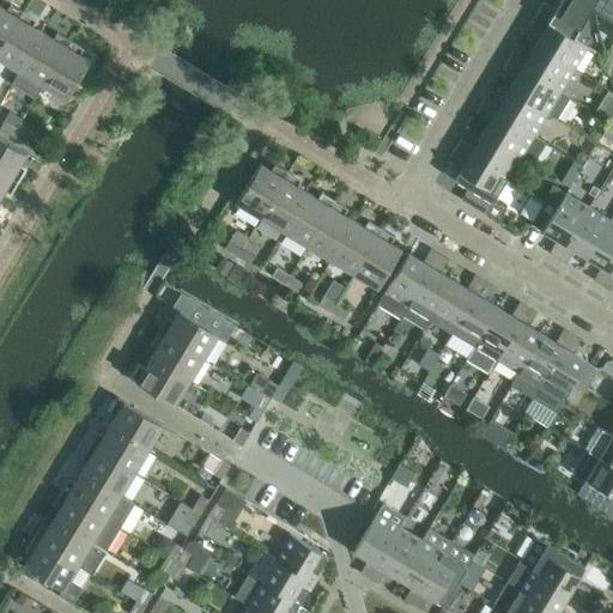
[(575,38),(593,7),(590,0),(562,0),(556,11),(544,2),(535,16),(574,40),(575,38)]
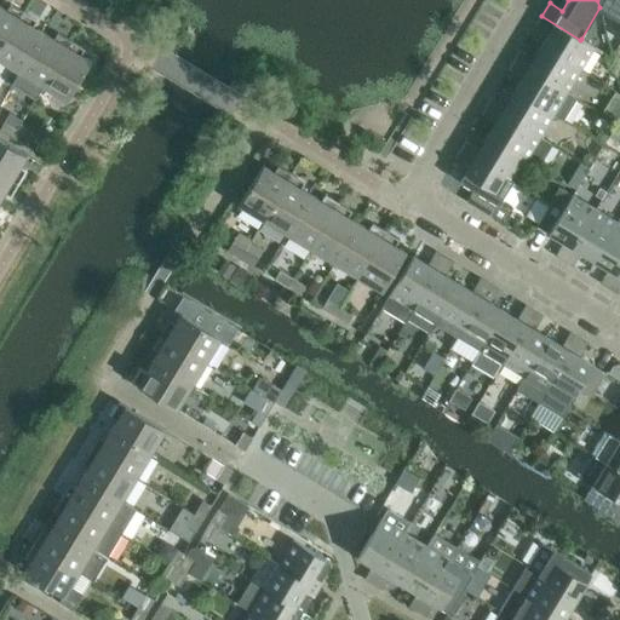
[(619,0),(597,0),(600,7),(619,19),(619,0)]
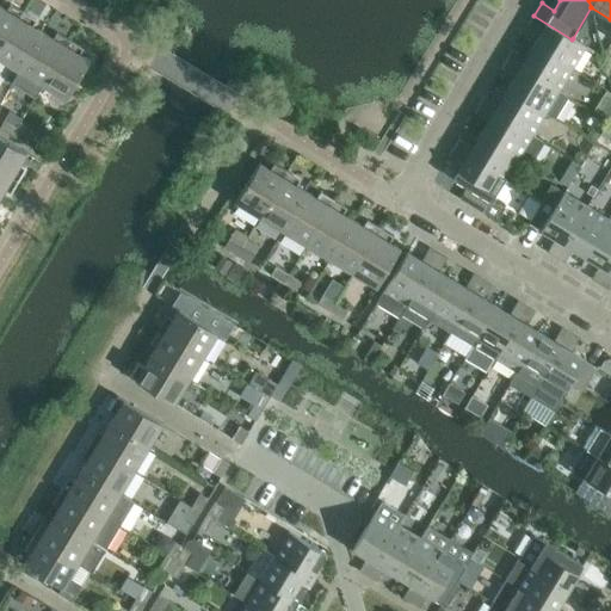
[(11,5),(7,11),(0,6),(0,51),(24,12),(11,5)]
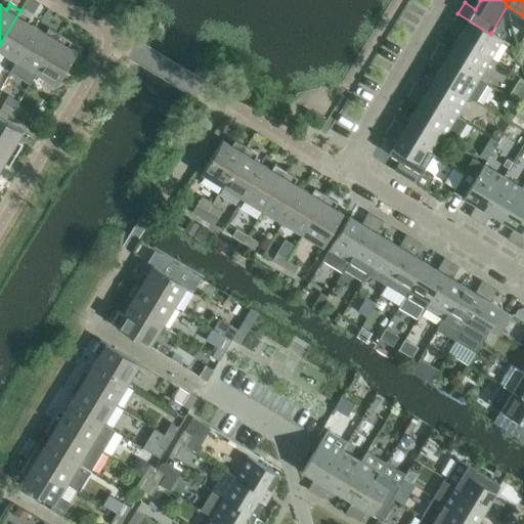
[(29,23),(32,17),(20,10),(0,44),(0,51),(16,61),(38,28),(29,23)]
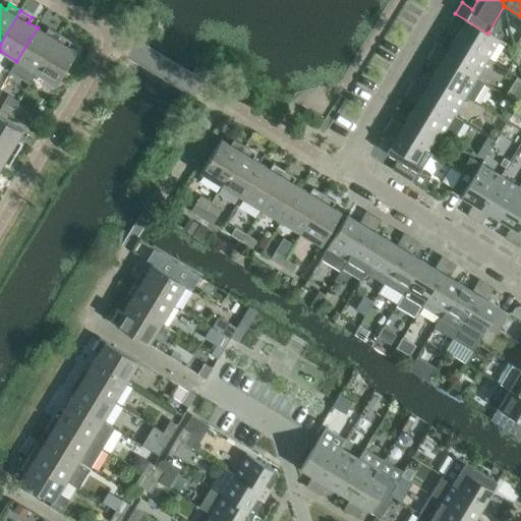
[(500,40),(488,33),(487,34),(455,13),(451,21),(462,29),(455,40),(487,59),(500,40)]
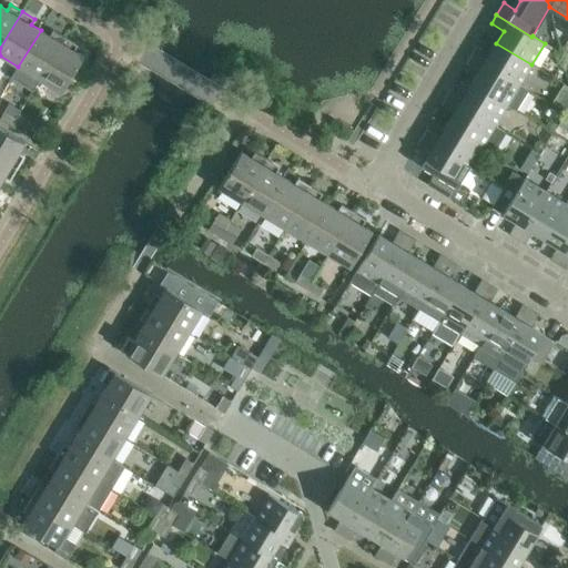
[(53,30),(50,36),(41,30),(18,67),(40,80),(66,38),(53,30)]
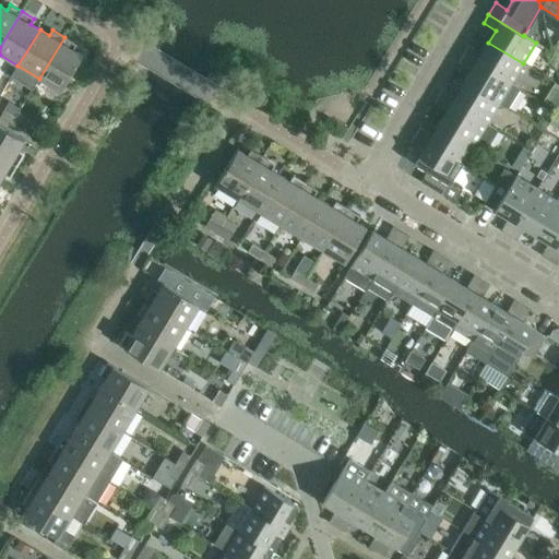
[(61,92),(83,56),(73,50),(76,45),(64,37),(39,79),(61,92)]
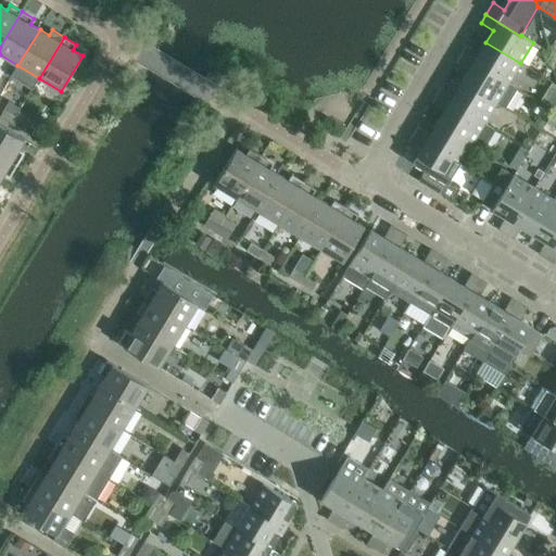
[(479,54),(467,47),(462,54),(508,83),(520,63),(485,42),(479,54)]
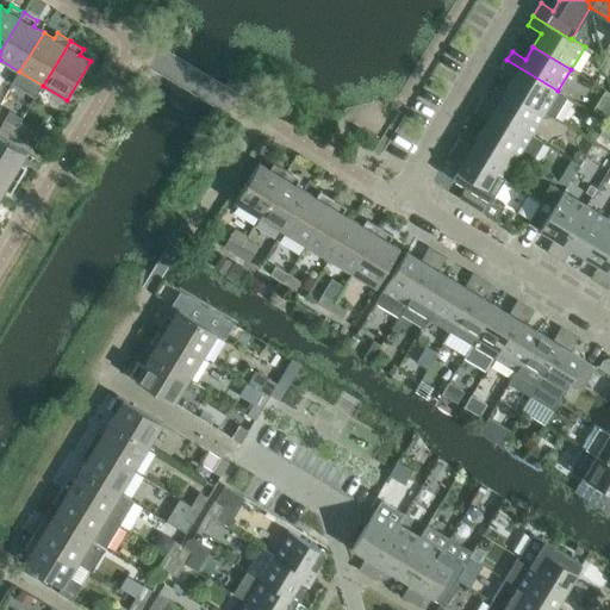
[(500,69),(515,78),(506,91),(545,113),(554,119),(568,98),(558,91),(506,60),(500,69)]
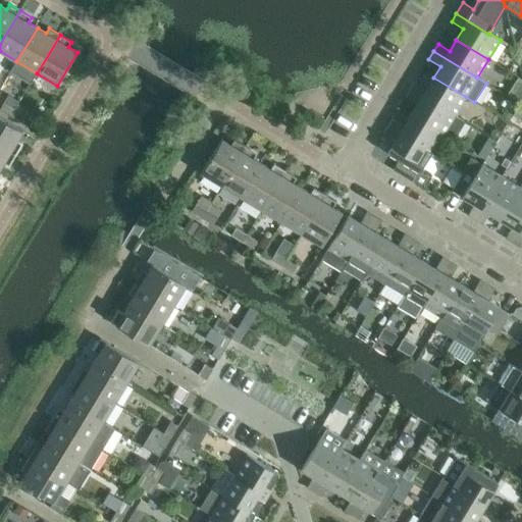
[(426,89),(415,82),(411,89),(455,115),(466,97),(433,77),(426,89)]
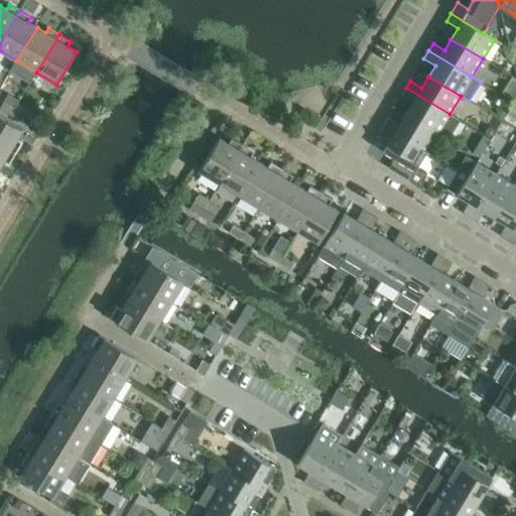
[(401,96),(412,103),(406,114),(438,133),(447,138),(459,120),(449,114),(406,88),(401,96)]
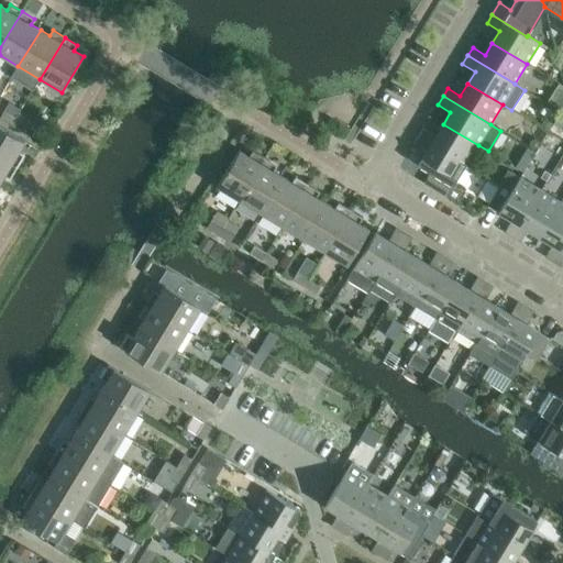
[(4,110),(0,118),(0,119),(11,125),(17,118),(4,110)]
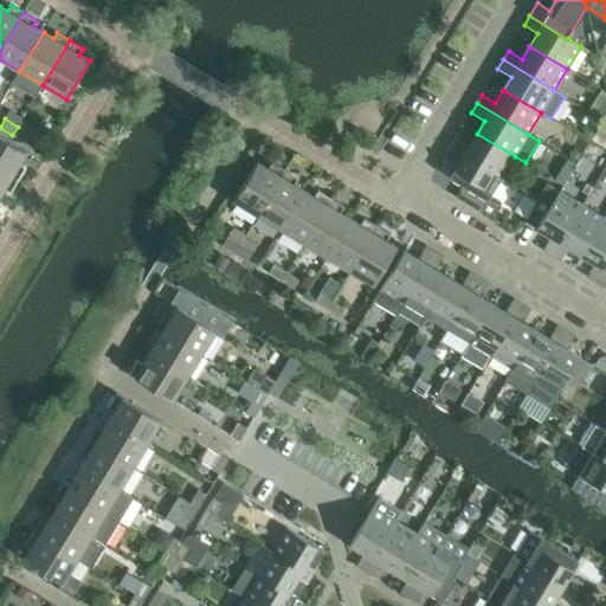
[(25,143),(31,134),(18,127),(12,135),(25,143)]
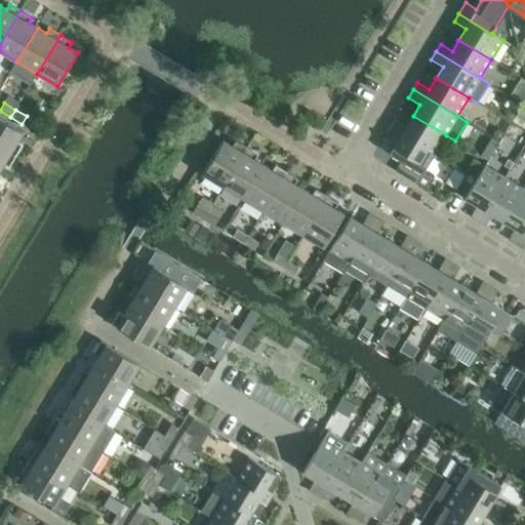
[(406,127),(395,120),(390,127),(434,154),(446,135),(413,116),(406,127)]
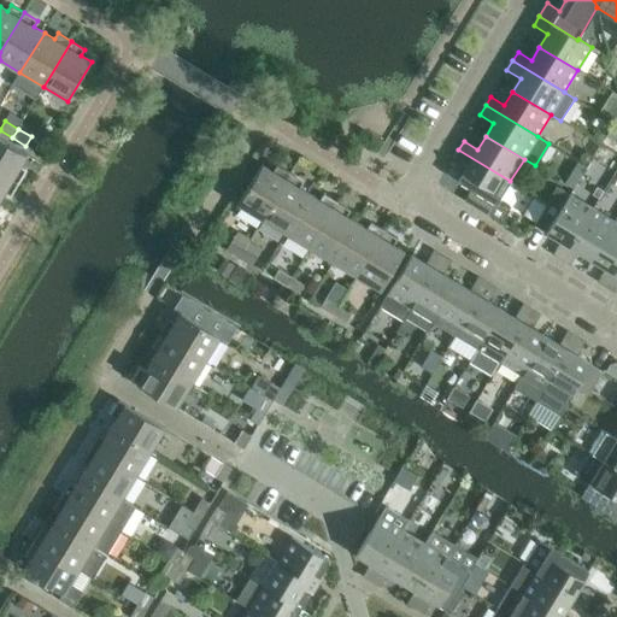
[(28,156),(9,145),(0,139),(0,171),(19,183),(28,170),(21,166),(28,156)]
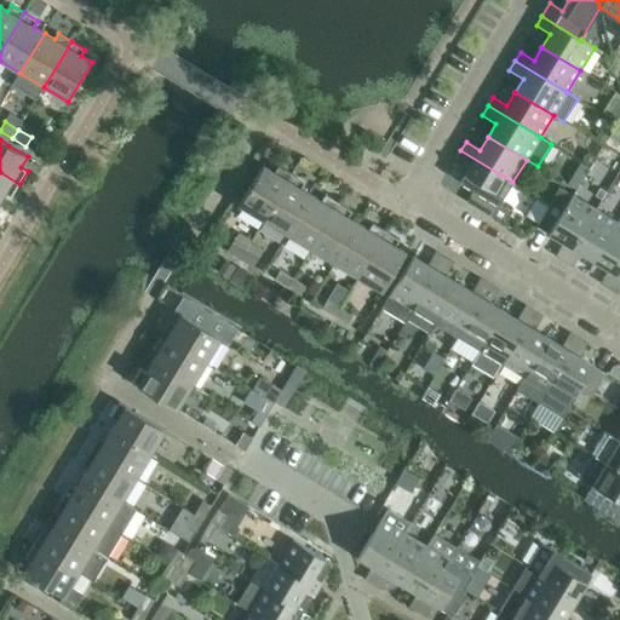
[(512,182),(460,150),(455,160),(469,167),(460,182),(474,190),(466,202),(503,224),(510,212),(499,205),(512,182)]
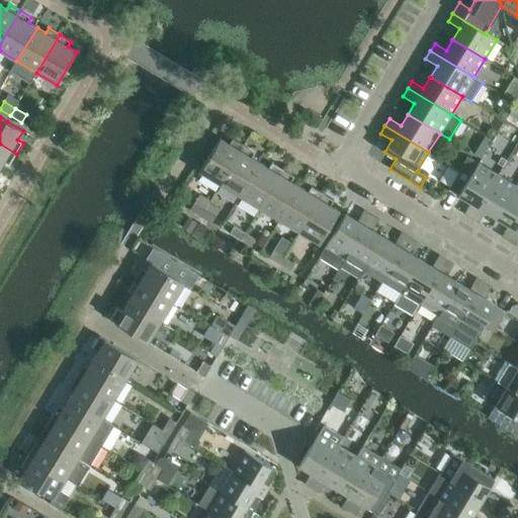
[(221,139),(200,172),(221,184),(244,146),(233,139),(230,144),(221,139)]
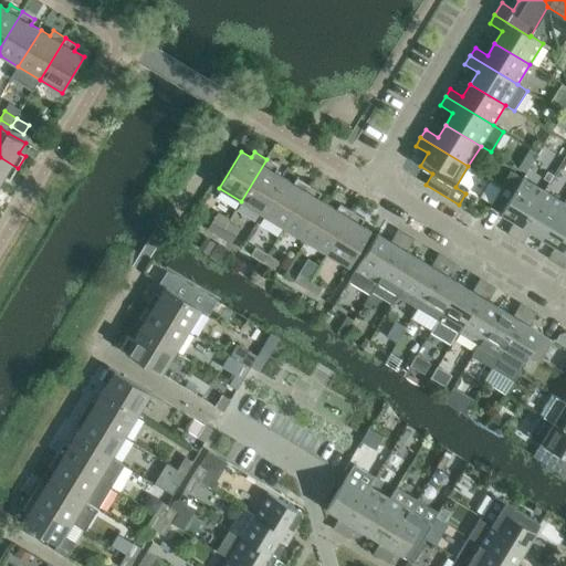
[(0,185),(4,178),(10,181),(18,168),(0,157),(0,185)]
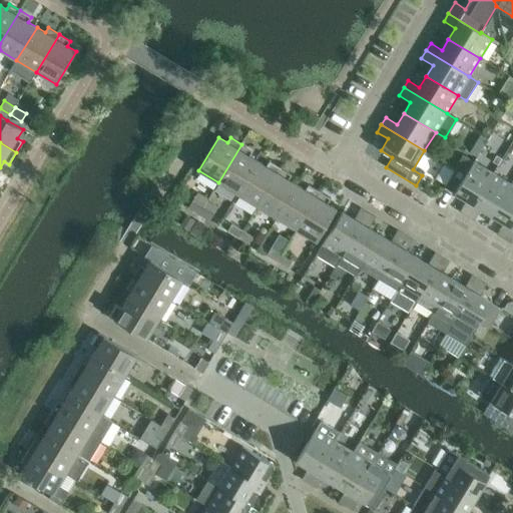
[(249,156),(252,151),(241,144),(218,182),(238,194),(258,161),(249,156)]
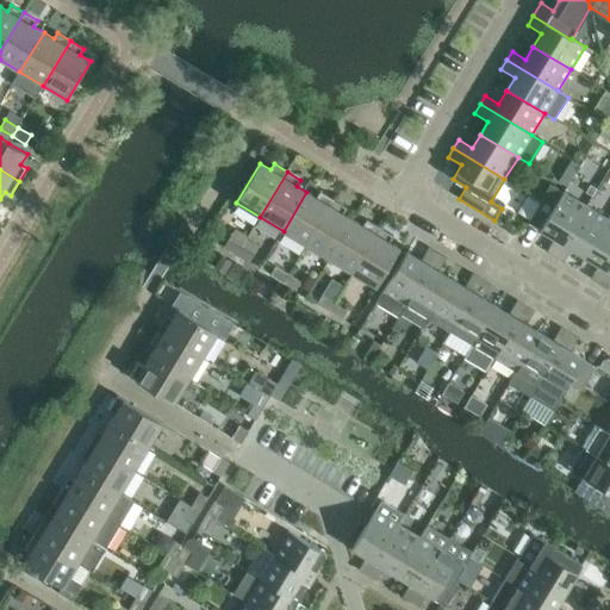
[(591,184),(586,191),(592,194),(597,187),(591,184)]
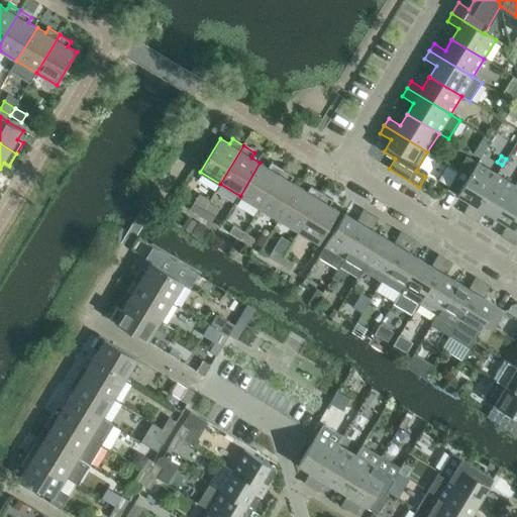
[(272,163),(269,168),(260,163),(240,196),(260,208),(283,170),(272,163)]
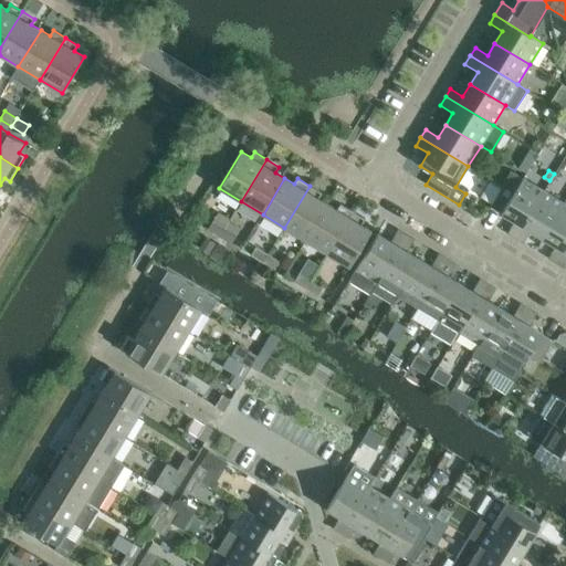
[(514,221),(506,234),(515,239),(544,191),(523,179),(515,191),(504,185),(491,207),(514,221)]
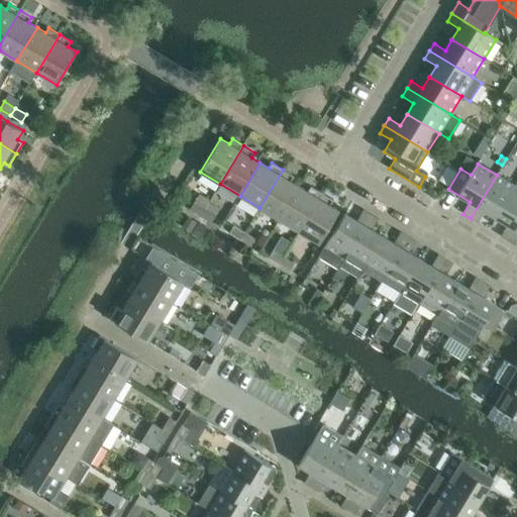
[(291,182),(294,176),(283,170),(260,208),(280,219),(299,187),(291,182)]
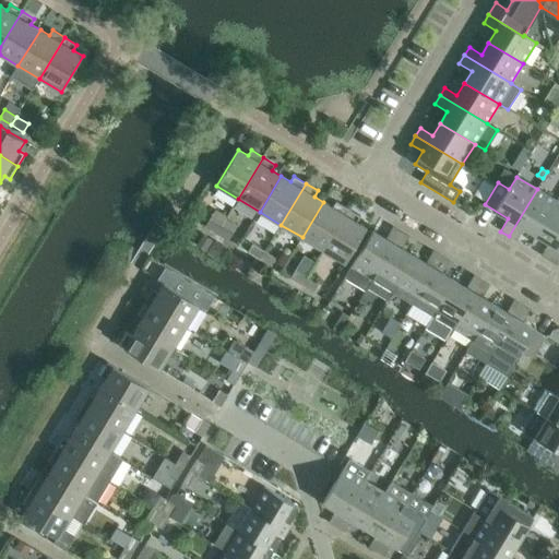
[(516,241),(524,228),(536,236),(557,201),(537,189),(509,236),(516,241)]
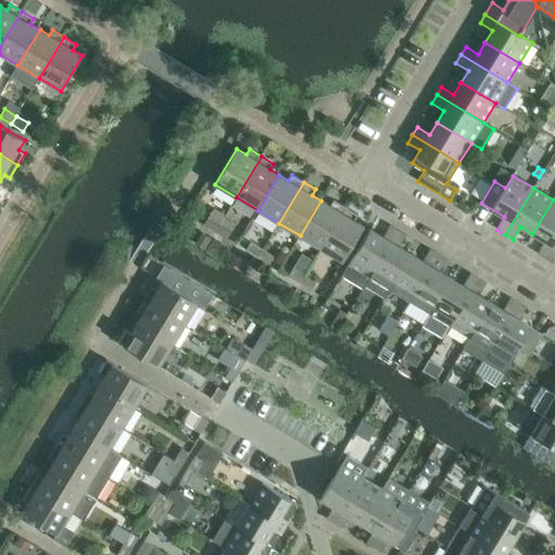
[(334,199),(331,206),(321,201),(300,235),(321,248),(346,207),(334,199)]
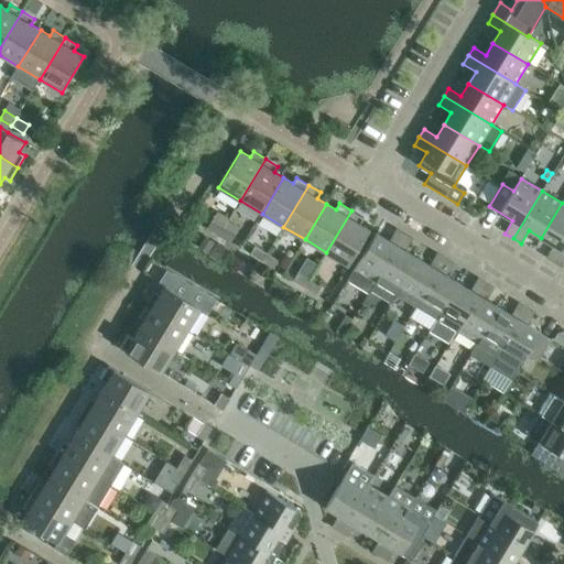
[(553,246),(545,258),(554,262),(563,246),(563,204),(562,203),(541,238),(553,246)]
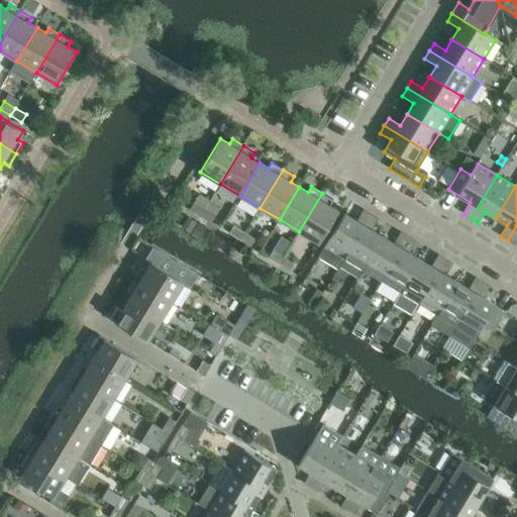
[(330,205),(333,200),(322,193),(299,231),(319,244),(339,211),(330,205)]
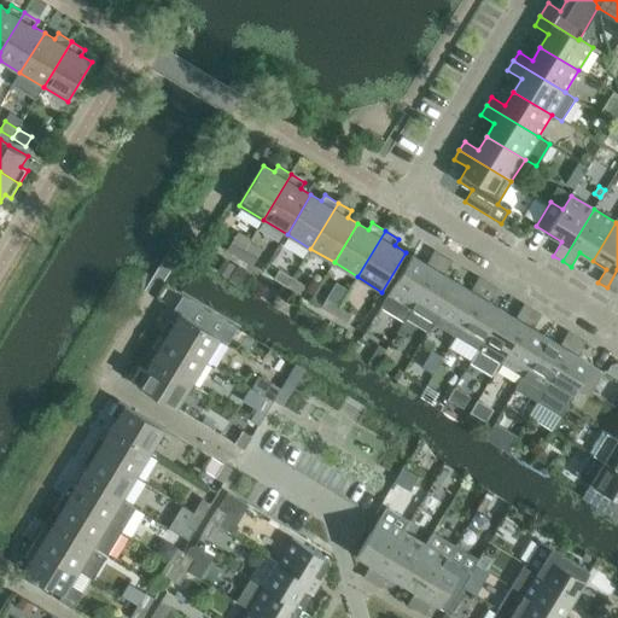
[(232,242),(227,251),(240,258),(245,250),(232,242)]
